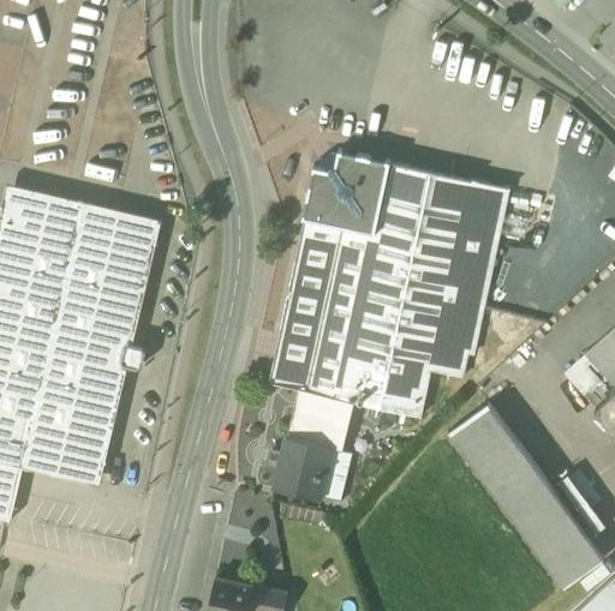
[(339,151),(338,155),(330,154),(320,162),(318,168),(314,167),(303,219),(308,220),(375,234),(390,165),(390,162),(339,151)]
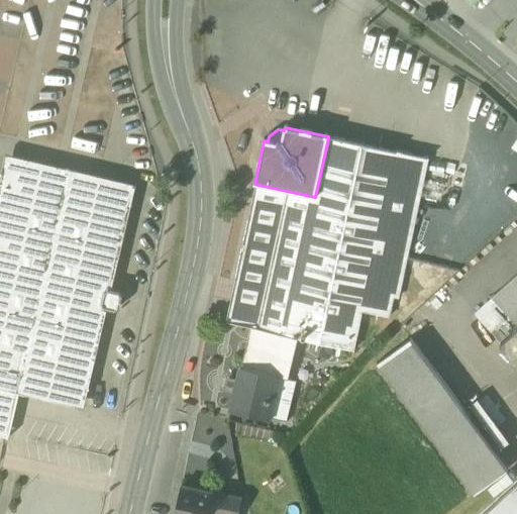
[(425,160),(328,138),(315,197),(287,337),(298,338),(353,350),(362,311),(389,318),(393,299),(398,300),(429,158),(425,157),(425,160)]
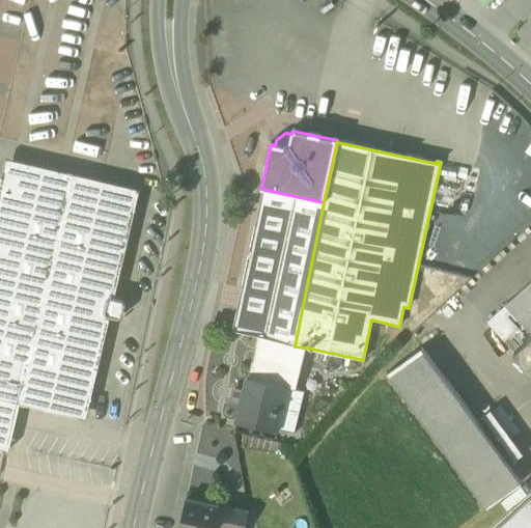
[(133,196),(10,169),(0,213),(0,449),(28,455),(38,410),(81,420),(86,399),(88,399),(91,397),(94,383),(93,380),(90,380),(105,318),(118,322),(123,318),(126,306),(123,302),(109,299),(123,238),(126,239),(129,237),(133,221),(131,218),(128,218),(133,196)]
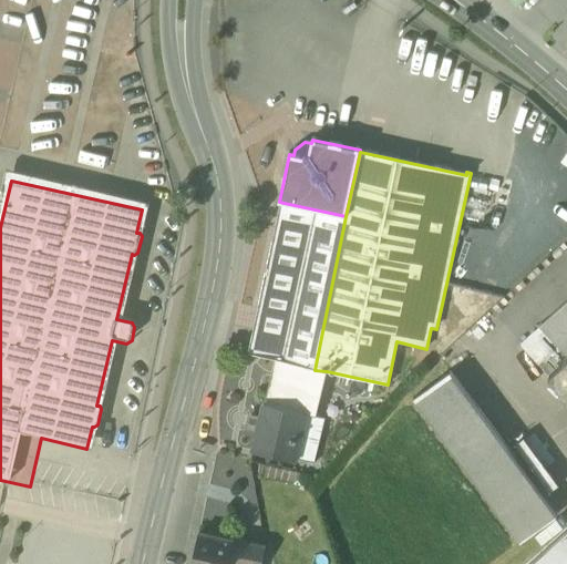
[(346,216),(284,203),(251,357),(276,362),(315,370),(346,216)]
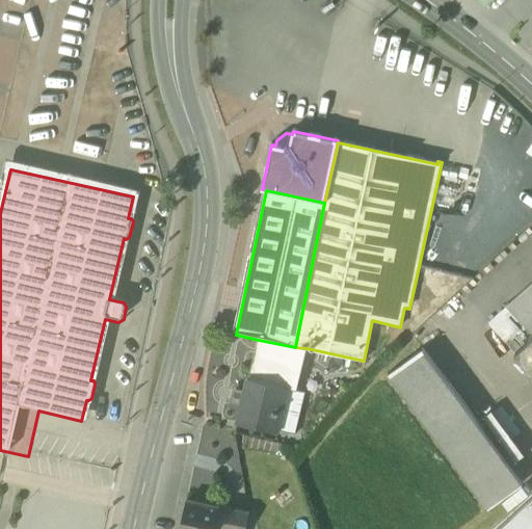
[(531,283),(506,306),(527,328),(507,346),(531,374),(531,283)]
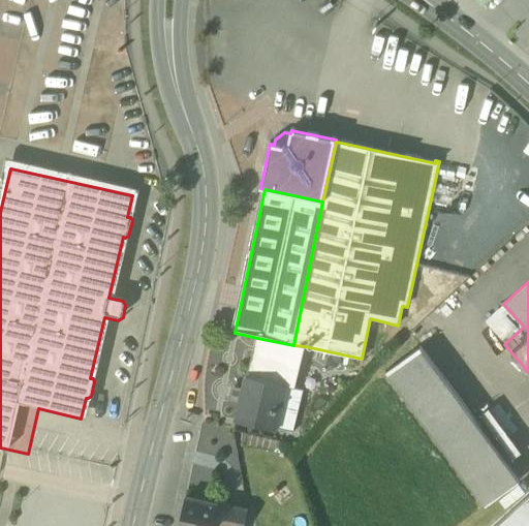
[(293,345),(257,338),(247,377),(284,385),(294,388),(305,346),(293,345)]
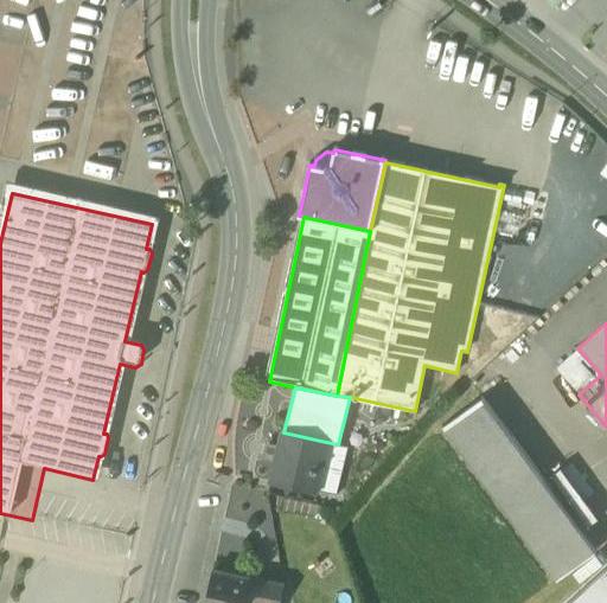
[(596,553),(481,401),(443,429),(557,583),(596,553)]
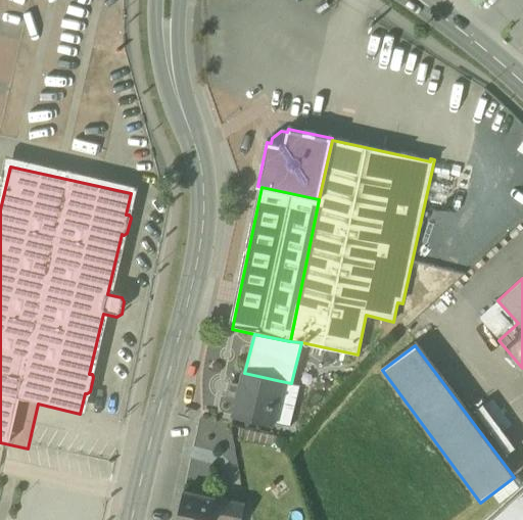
[(281,381),(244,373),(234,417),(271,425),(272,421),(266,419),(269,406),(275,407),(281,381)]
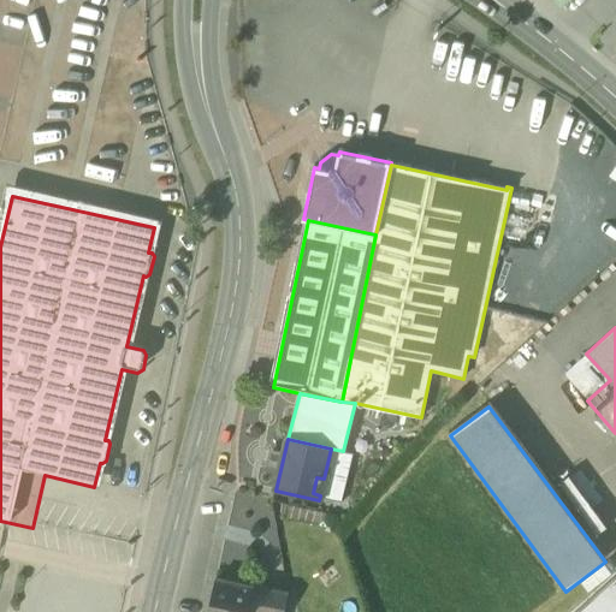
[(615,611),(615,577),(576,611),(615,611)]
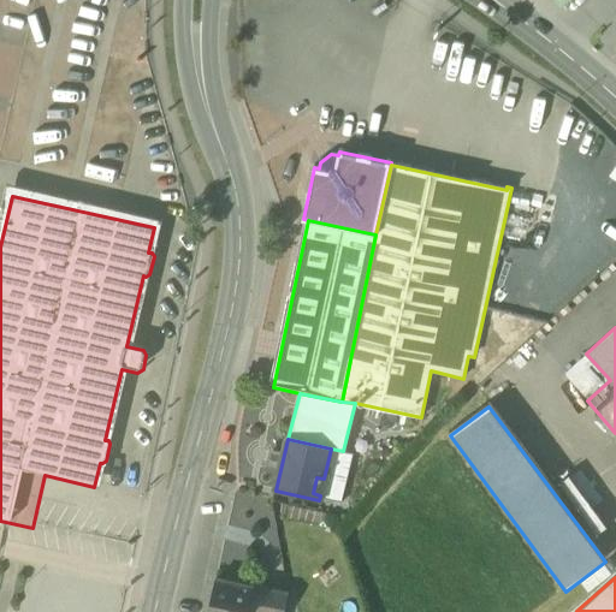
[(268,590),(215,580),(208,611),(264,611),(266,606),(268,590)]
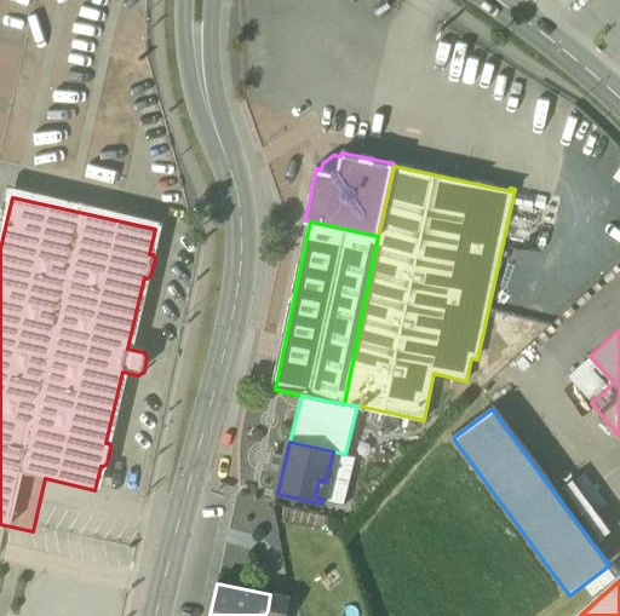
[(290,599),(270,594),(268,610),(287,614),(290,599)]
